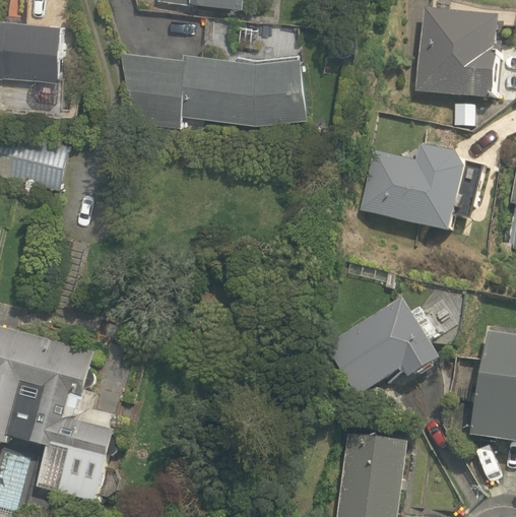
[(497,14),(425,7),(414,91),(488,100),(489,93),(494,93),(498,51),(494,51),(497,14)]
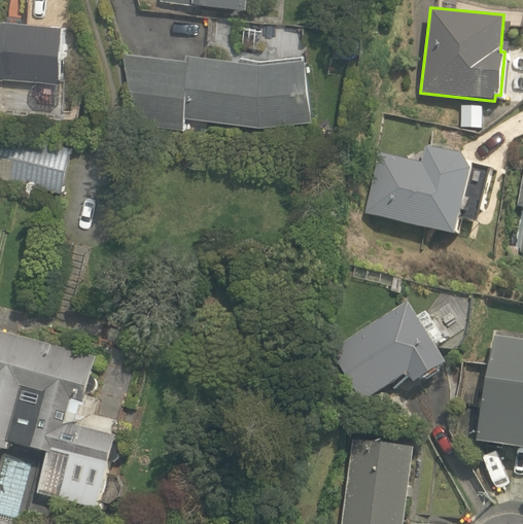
[(63,20),(0,14),(0,74),(60,78),(63,20)]
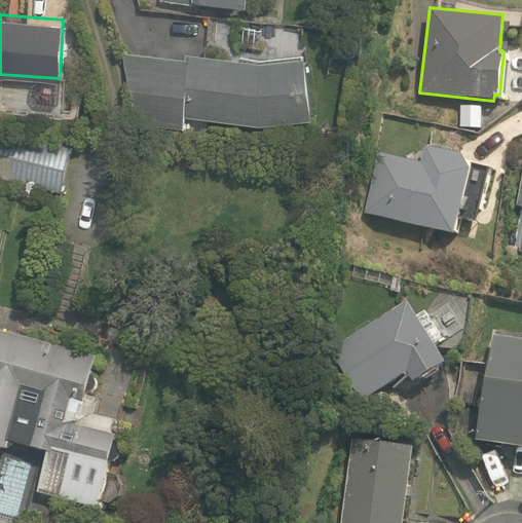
[(184,49),(184,57),(119,49),(137,121),(182,125),(182,114),(259,122),(311,116),(303,53),(258,59),(184,49)]
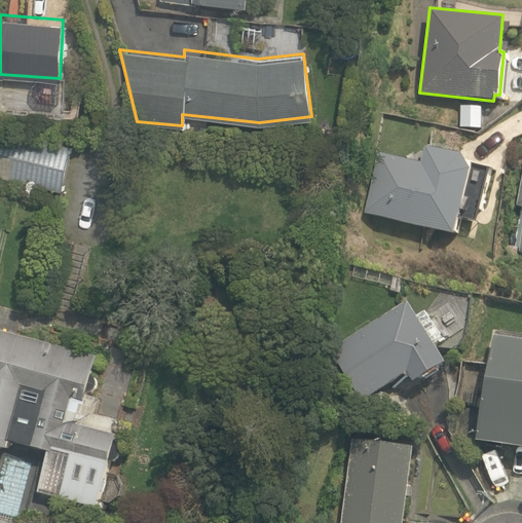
[(0,175),(59,189),(69,143),(0,126),(0,175)]
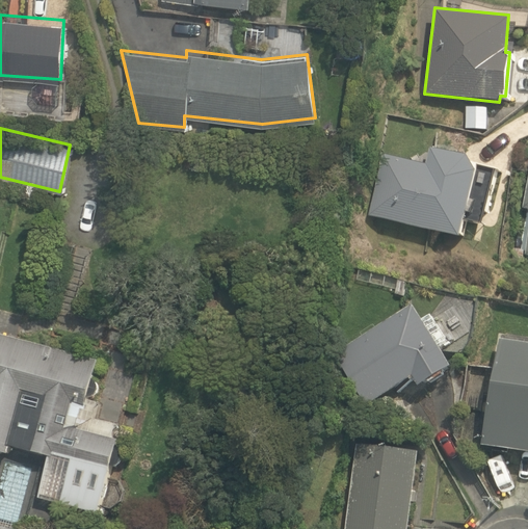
[(428,148),(425,163),(383,153),(367,214),(460,238),(476,172),(468,156),(428,148)]
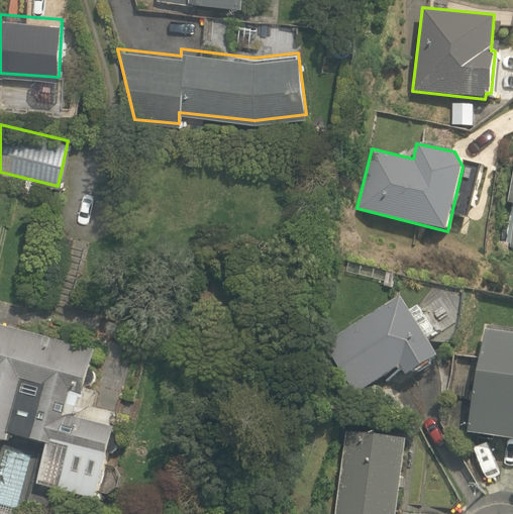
[(406,375),(437,354),(424,334),(431,329),(415,303),(406,308),(398,295),(323,342),(355,393),(399,365),(406,375)]
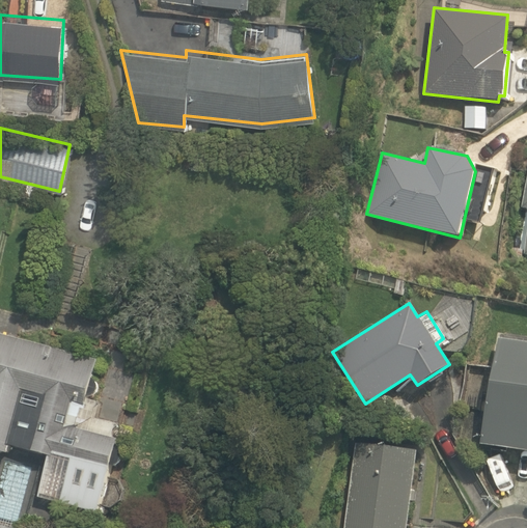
[(89,376),(94,357),(0,332),(0,448),(5,450),(7,443),(46,453),(34,494),(95,511),(98,503),(109,463),(112,463),(115,462),(118,459),(119,454),(119,451),(119,447),(117,444),(114,443),(115,437),(109,435),(113,420),(91,415),(96,399),(84,395),(84,393),(86,393),(89,392),(92,390),(94,385),(93,381),(91,378),(89,376)]
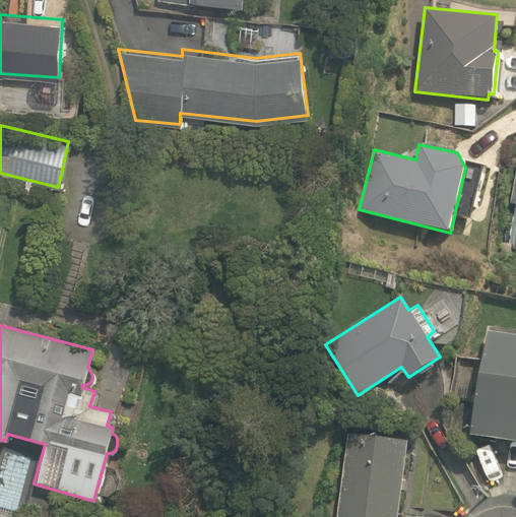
[(515,334),(489,330),(470,435),(515,441),(515,334)]
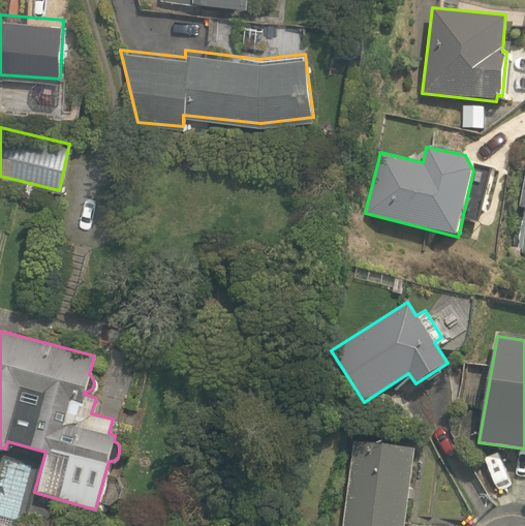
[(403,525),(413,446),(352,439),(341,525),(403,525)]
